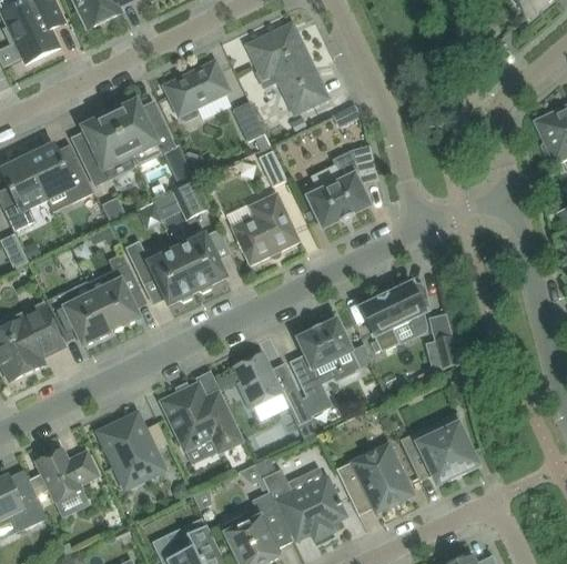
[(21,0),(0,11),(0,13),(7,24),(3,27),(10,43),(14,41),(21,57),(24,62),(60,46),(51,28),(64,21),(66,21),(62,14),(54,0),(21,0)]
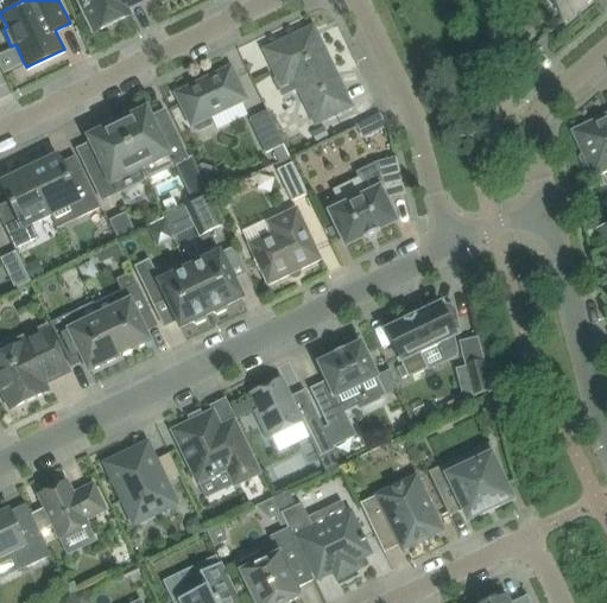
[(81,0),(95,29),(128,12),(124,4),(131,0),(81,0)]
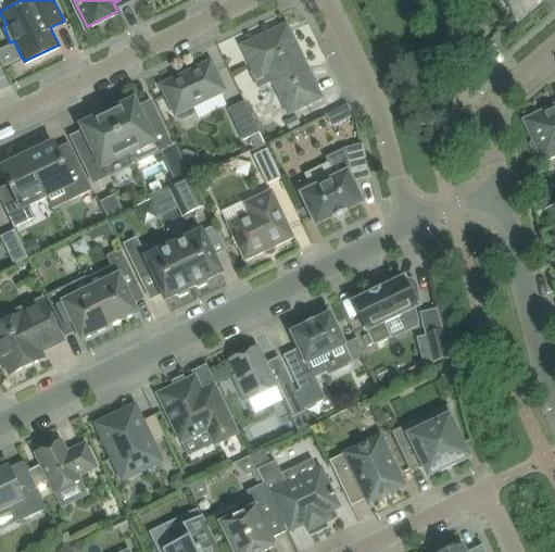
[(501,0),(516,17),(535,0),(501,0)]
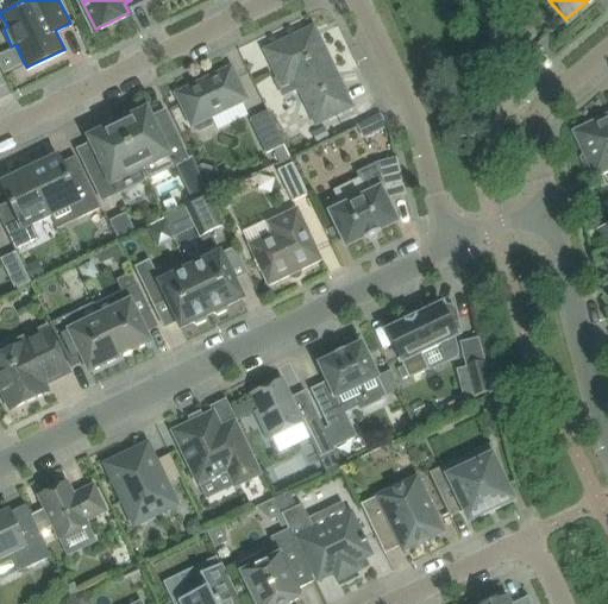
[(300,30),(265,48),(277,74),(280,77),(289,73),(293,71),(293,70),(298,73),(302,81),(300,87),(302,92),(315,119),(350,102),(349,101),(348,102),(340,87),(342,86),(334,70),(332,67),(318,36),(315,37),(314,33),(305,30),(301,32),(300,30)]
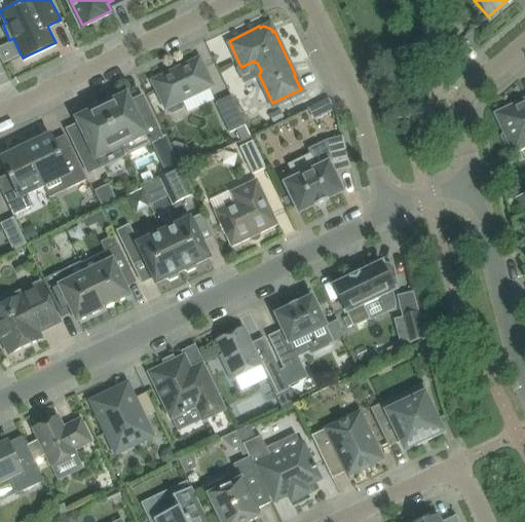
[(170,69),(151,78),(164,106),(165,105),(167,109),(172,111),(182,106),(183,102),(182,98),(212,83),(198,54),(181,64),(181,63),(179,64),(180,66),(172,69),(172,68),(170,68),(170,69)]
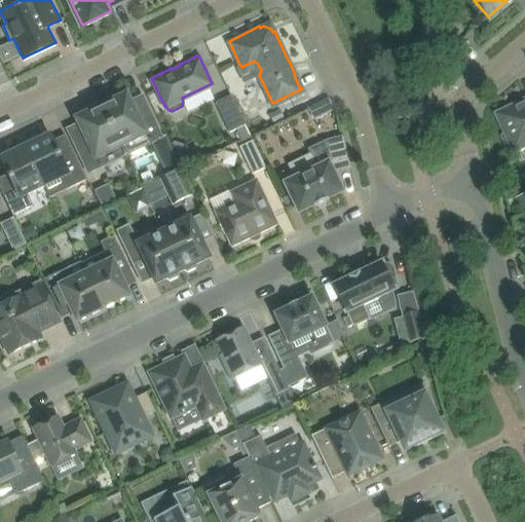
[(115,92),(99,100),(101,104),(120,143),(141,133),(145,142),(161,135),(157,125),(153,117),(141,92),(128,99),(125,92),(117,97),(115,92)]
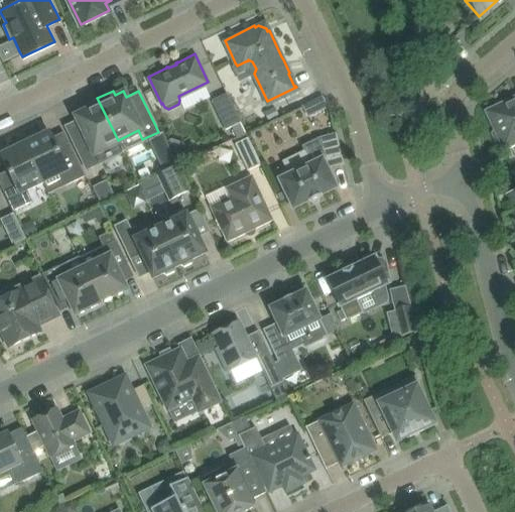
[(225,91),(210,98),(224,127),(231,124),(239,121),(225,91)]
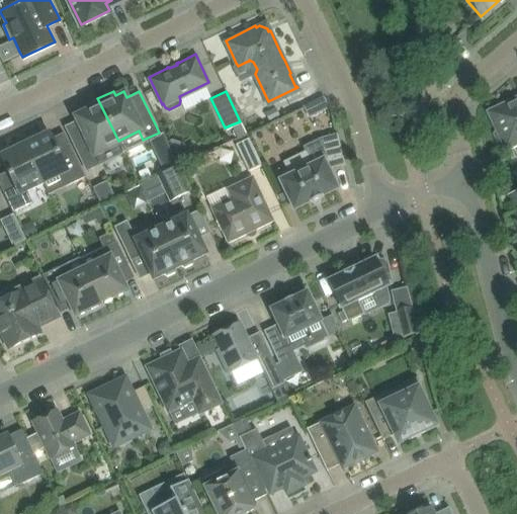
[(516,94),(487,109),(496,126),(493,132),(499,144),(504,144),(505,147),(516,141),(516,94)]
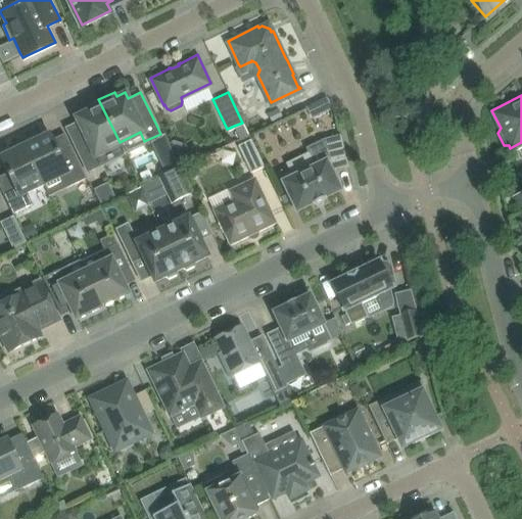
[(81,125),(68,131),(80,154),(82,159),(87,170),(105,160),(100,151),(120,142),(100,103),(98,99),(80,108),(81,112),(76,115),(81,125)]
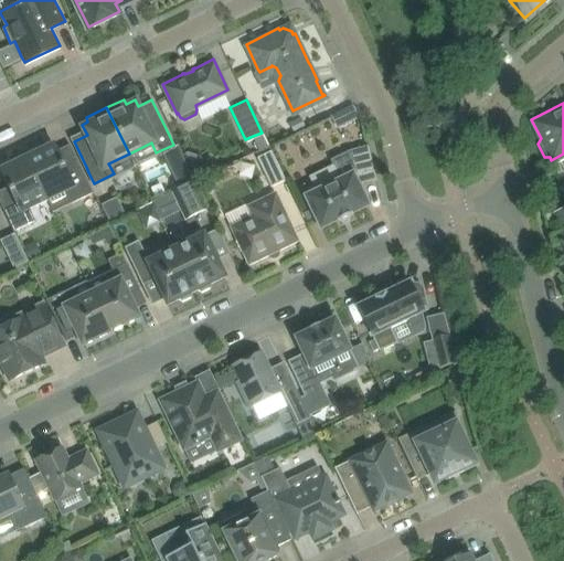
[(293,129),(304,124),(299,114),(288,119),(293,129)]
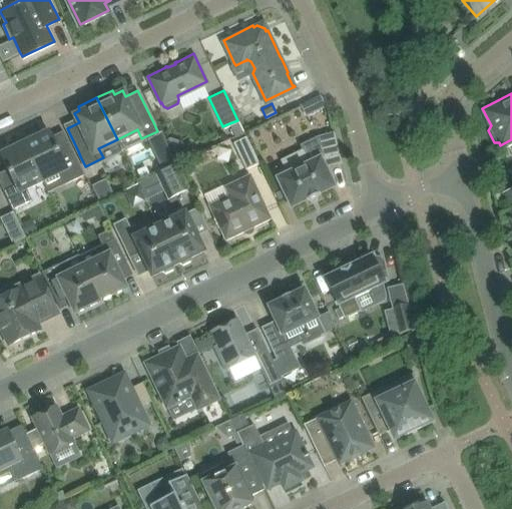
[(36,128),(22,136),(42,179),(58,171),(65,181),(84,172),(68,139),(67,140),(70,146),(59,152),(48,128),(38,133),(36,128)]
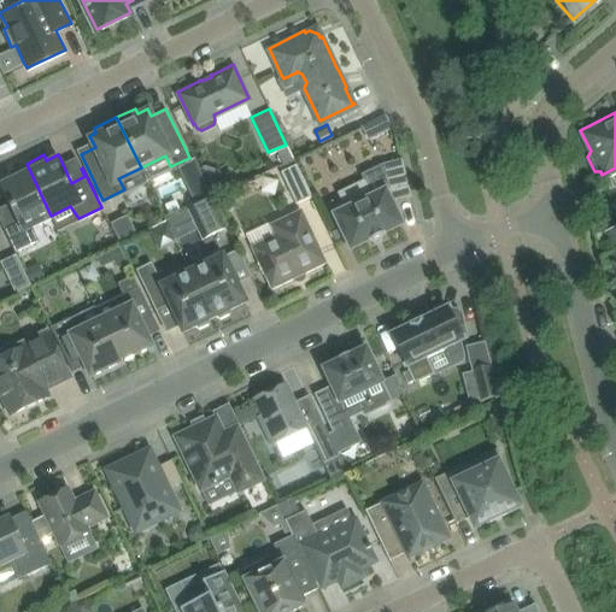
[(373,194),(364,177),(339,190),(346,206),(334,212),(350,246),(367,237),(368,239),(385,231),(383,230),(400,222),(389,198),(391,198),(392,199),(410,194),(400,157),(382,162),(388,187),(373,194)]
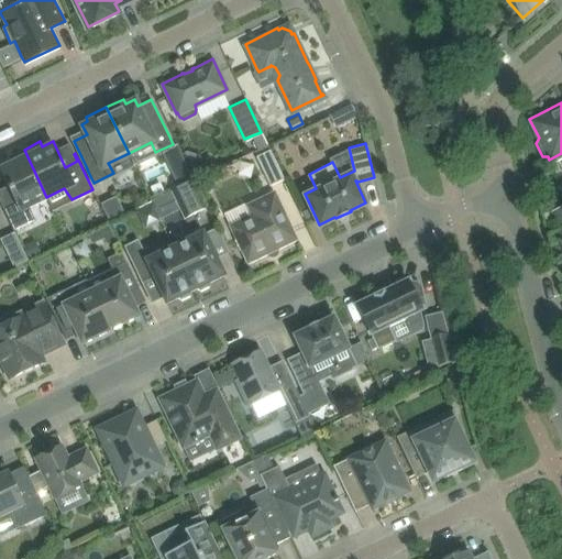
[(270,184),(284,177),(270,148),(255,154),(270,184)]
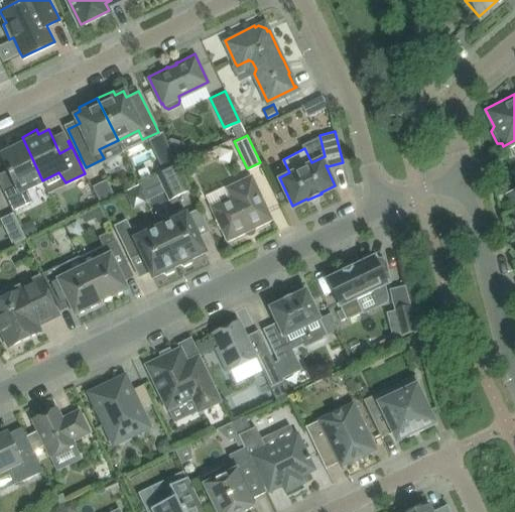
[(25,188),(42,180),(22,137),(7,143),(9,148),(0,152),(0,154),(11,176),(0,181),(0,183),(11,209),(29,201),(25,188)]
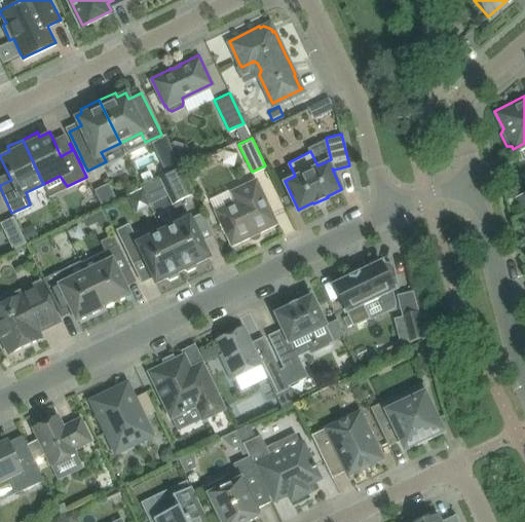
[(187,146),(177,151),(181,161),(199,153),(196,148),(189,145),(187,146)]
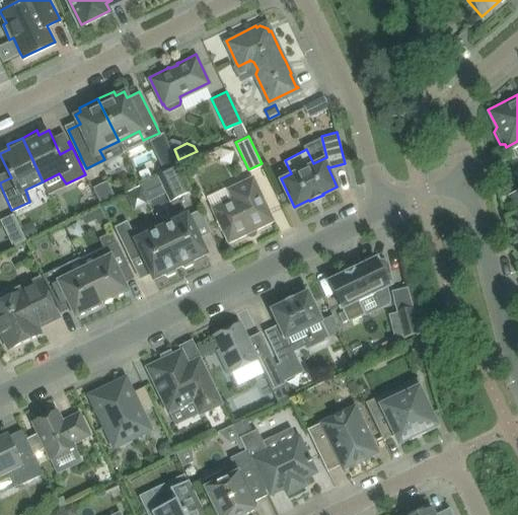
[(171,150),(159,156),(165,169),(177,163),(171,150)]
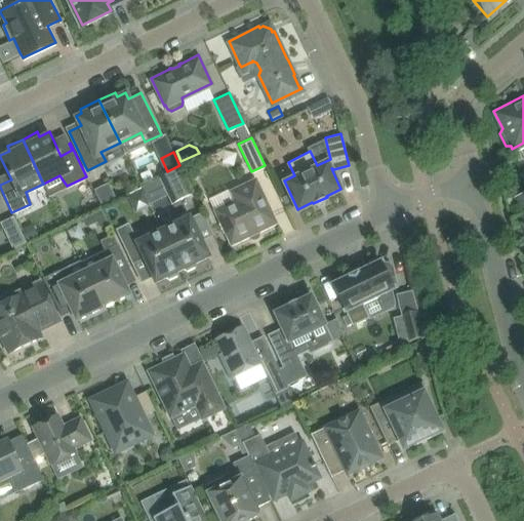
[(180,165),(179,165),(167,171),(158,176),(170,202),(193,191),(180,165)]
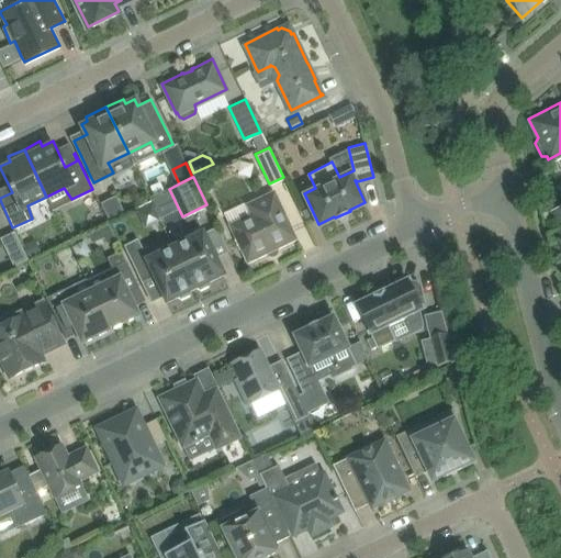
[(229,222),(228,223),(246,260),(267,250),(266,249),(276,245),(276,246),(295,237),(273,189),(245,202),(250,212),(229,222)]
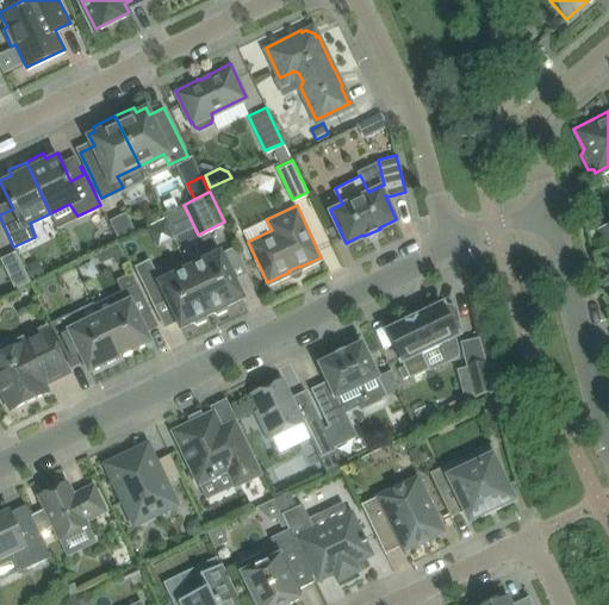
[(122,212),(109,217),(117,234),(134,226),(128,213),(122,212)]
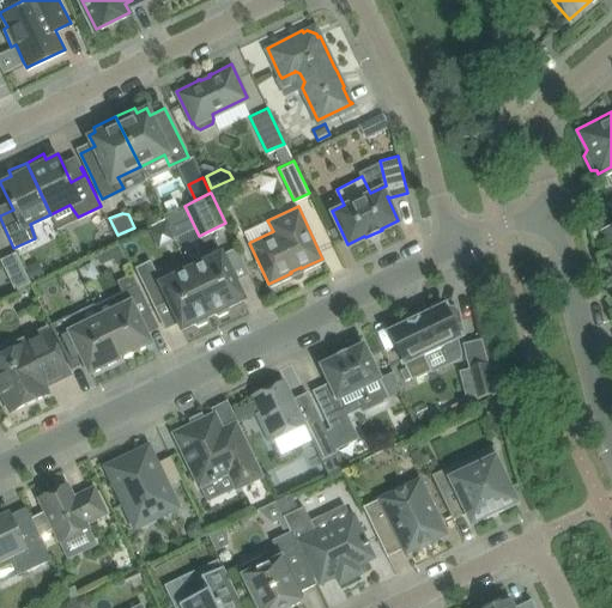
[(611,224),(601,230),(607,243),(611,241),(611,224)]
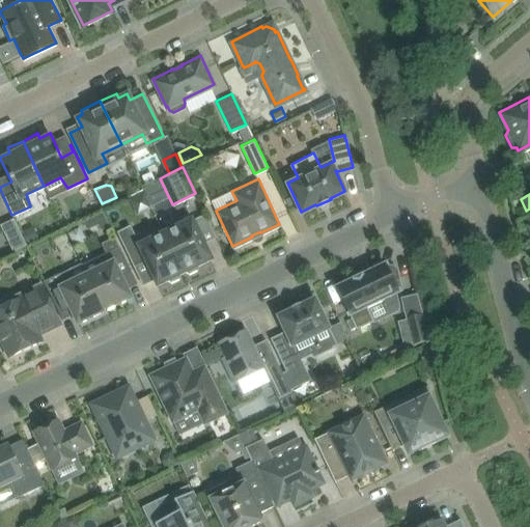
[(101,209),(93,213),(98,222),(100,227),(108,223),(101,209)]
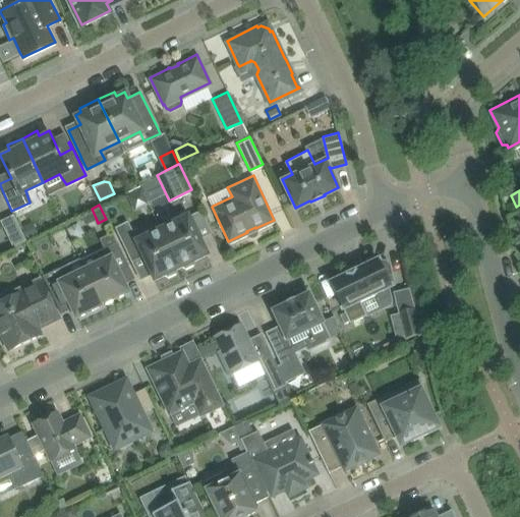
[(173,221),(160,227),(178,266),(179,265),(184,267),(193,264),(194,257),(206,252),(185,209),(171,216),(173,221)]
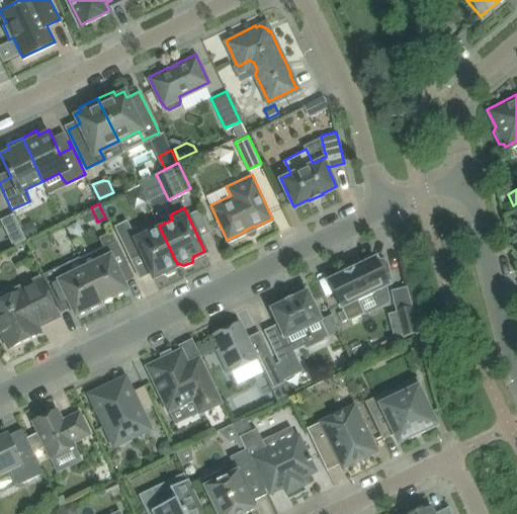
[(12,211),(0,218),(0,220),(11,243),(24,237),(12,211)]
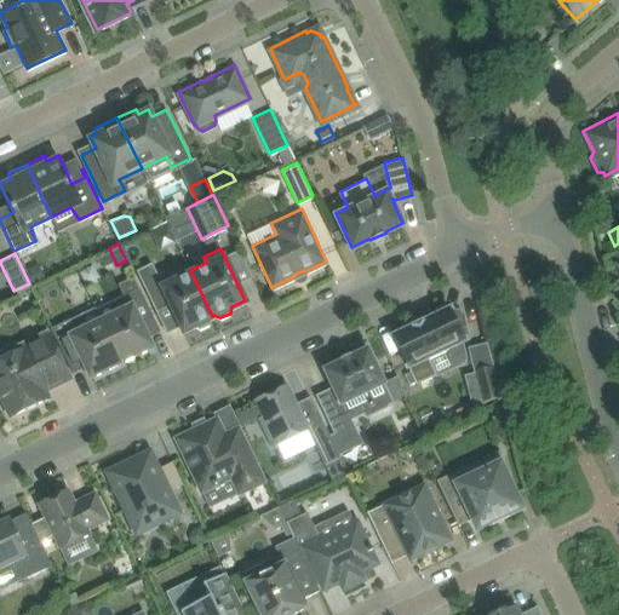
[(39,260),(24,268),(30,281),(45,275),(39,260)]
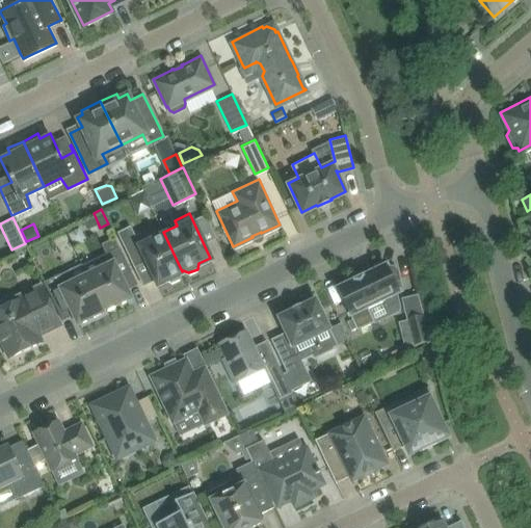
[(182,271),(163,232),(151,238),(149,233),(142,230),(134,234),(130,223),(116,230),(133,266),(145,260),(157,284),(165,280),(170,282),(179,278),(181,271),(182,271)]
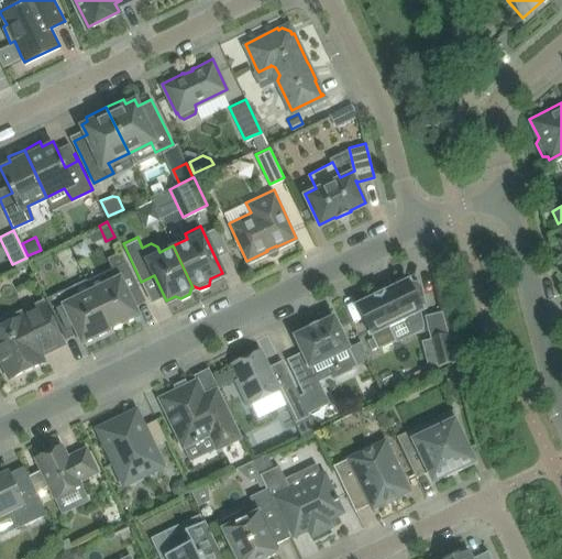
[(91,289),(109,327),(138,314),(128,293),(139,287),(125,260),(100,272),(105,283),(91,289)]
